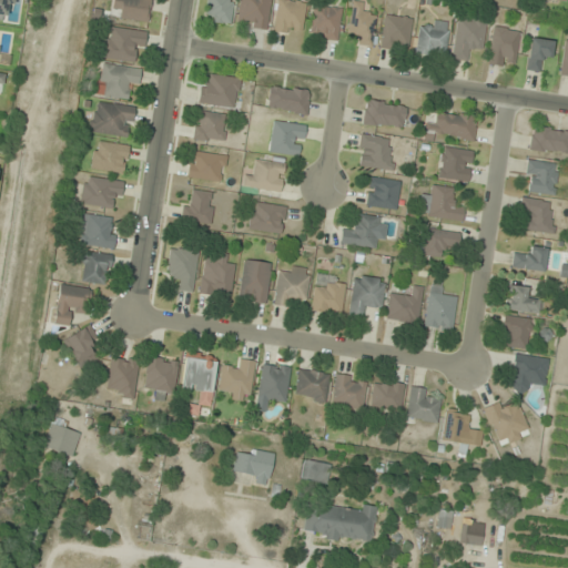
[(11,0),(0,0),(0,18),(9,20),(11,0)]
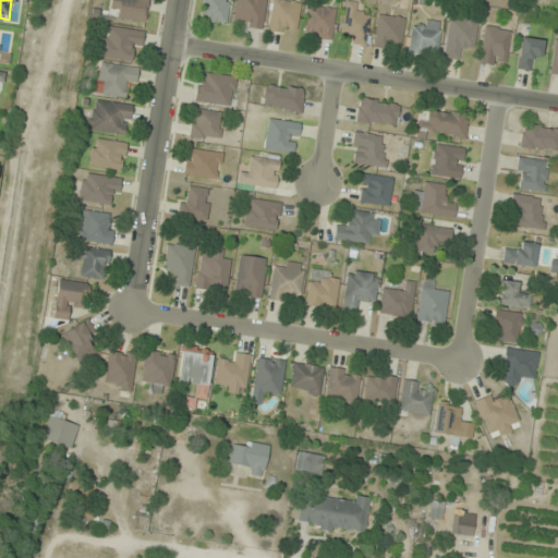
[(145,22),(146,0),(111,0),(109,17),(145,22)]
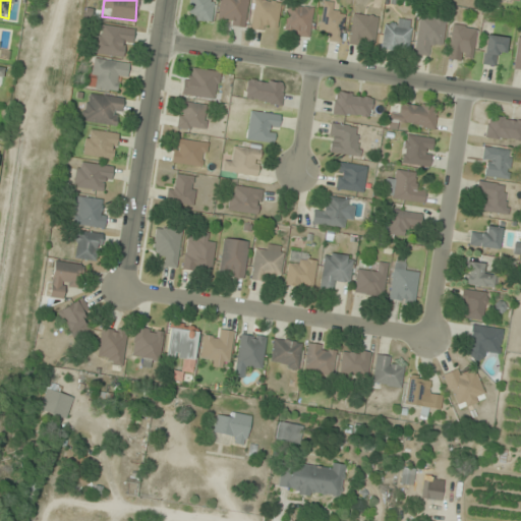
[(211,22),(213,0),(189,0),(187,18),(211,22)]
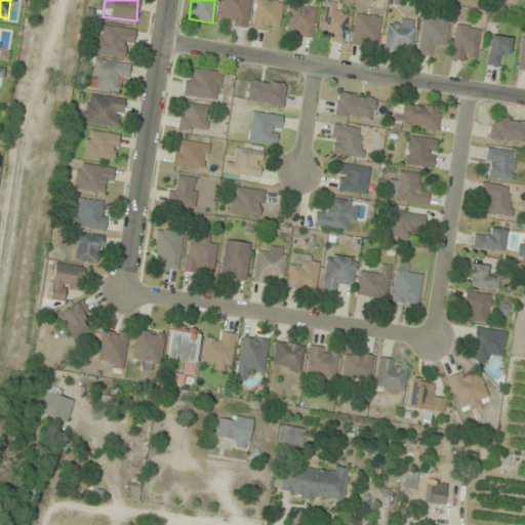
[(248,0),(223,0),(219,24),(245,27),(248,0)]
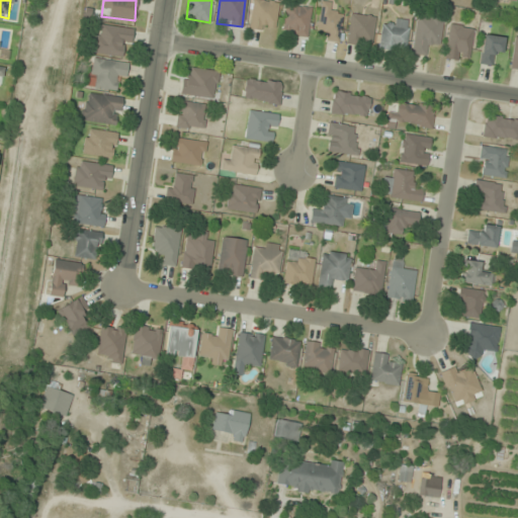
[(254,0),(249,27),(273,32),(279,4),(261,0),(254,0)]
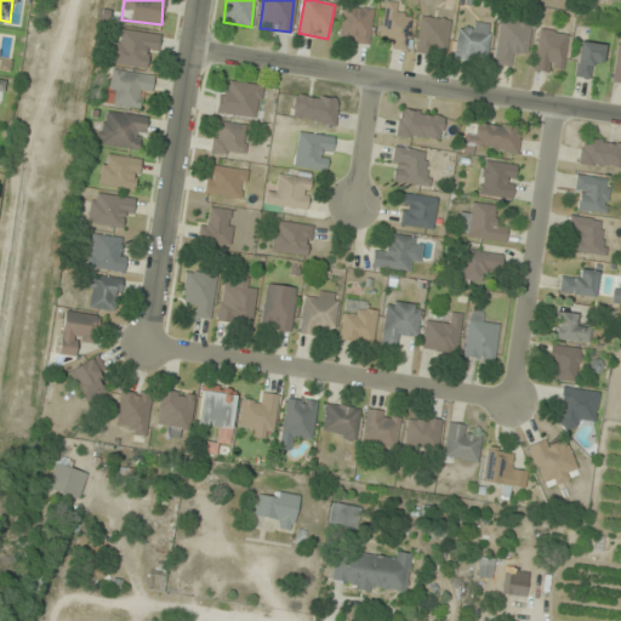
[(391,49),(406,51),(411,18),(397,16),(399,4),(385,1),(380,36),(392,38),(391,49)]
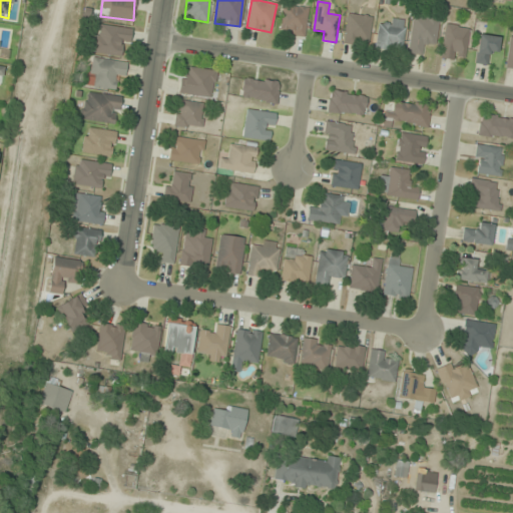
[(306,35),(307,6),(283,5),(282,34),(306,35)]
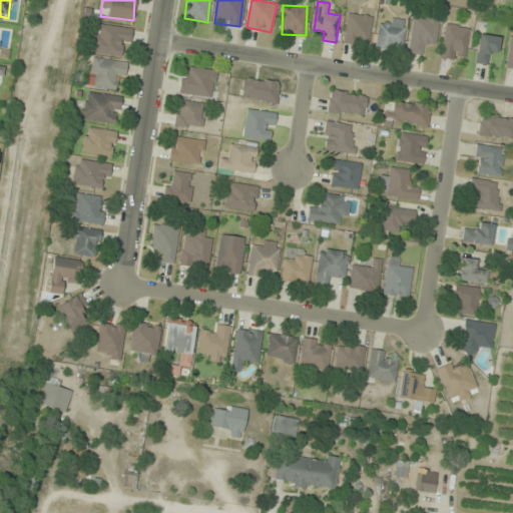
[(368,46),(373,17),(348,13),(343,42),(368,46)]
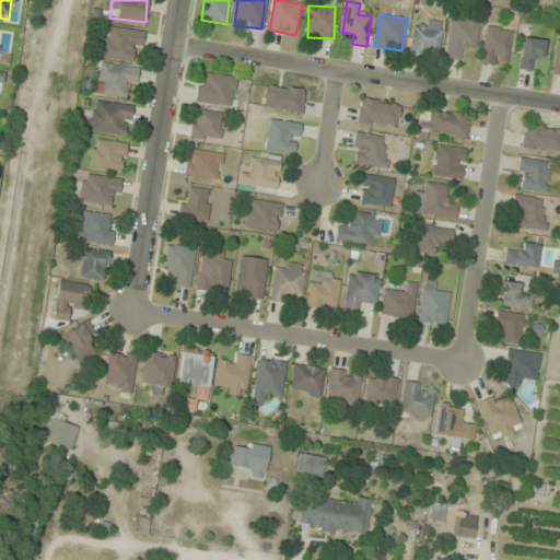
[(463,60),(464,48),(475,50),(479,20),(451,15),(445,57),(463,60)]
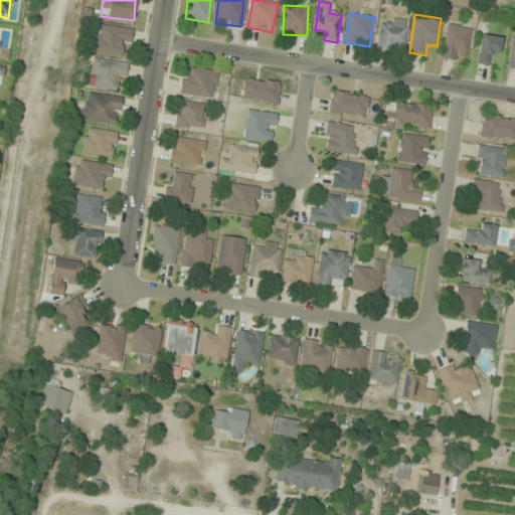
[(387,27),(380,26),(376,48),(401,52),(406,21),(388,18),(387,27)]
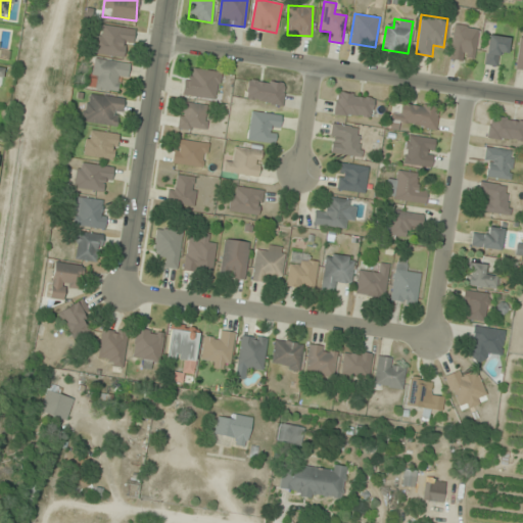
[(122,57),(124,47),(131,48),(134,30),(97,25),(93,53),(122,57)]
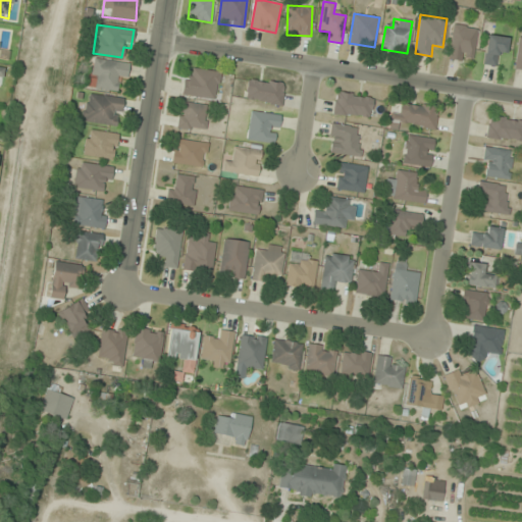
[(477,29),(455,24),(449,58),(471,62),(477,29)]
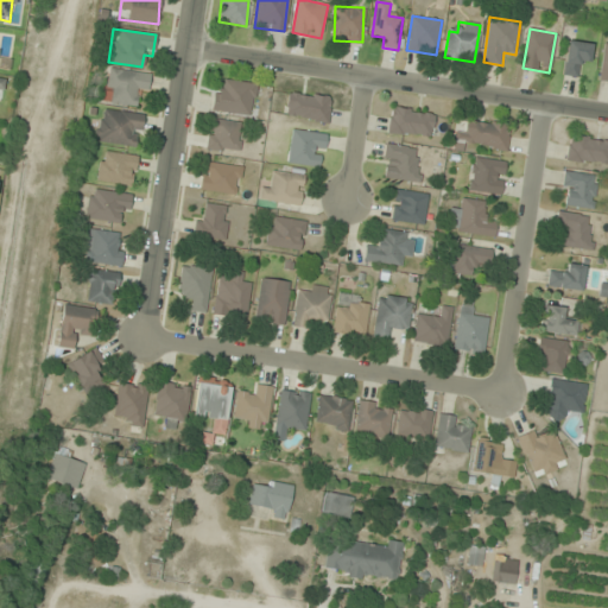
[(591,44),(568,40),(563,75),(575,76),(576,64),(589,67),(591,44)]
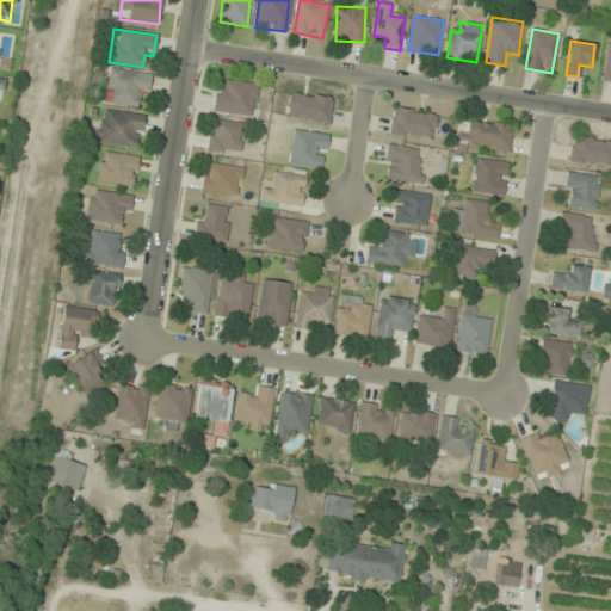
[(136,106),(137,96),(148,97),(150,74),(105,68),(100,102),(136,106)]
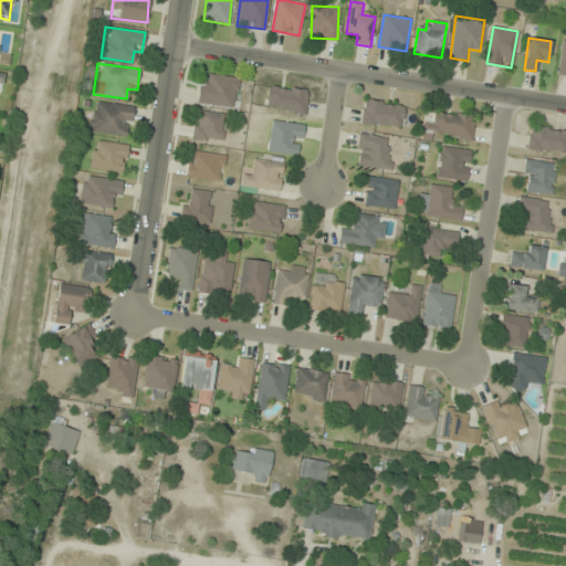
[(233,108),(239,79),(210,73),(208,84),(200,82),(197,102),(233,108)]
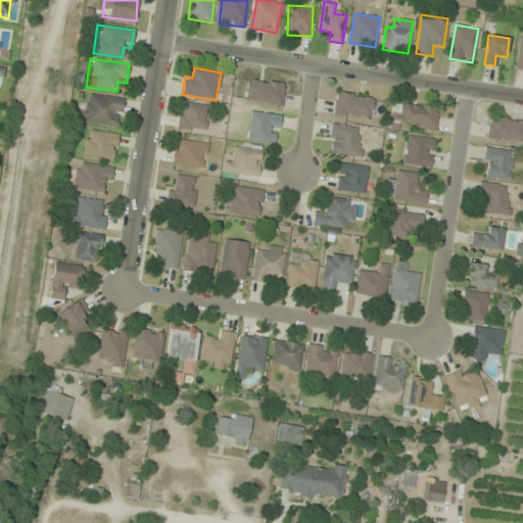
[(282,104),(285,83),(247,79),(245,100),(282,104)]
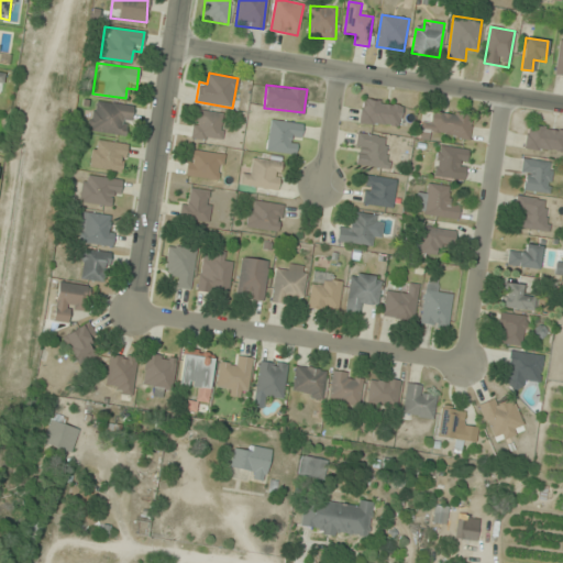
[(403,105),(362,99),(359,122),(399,128),(403,105)]
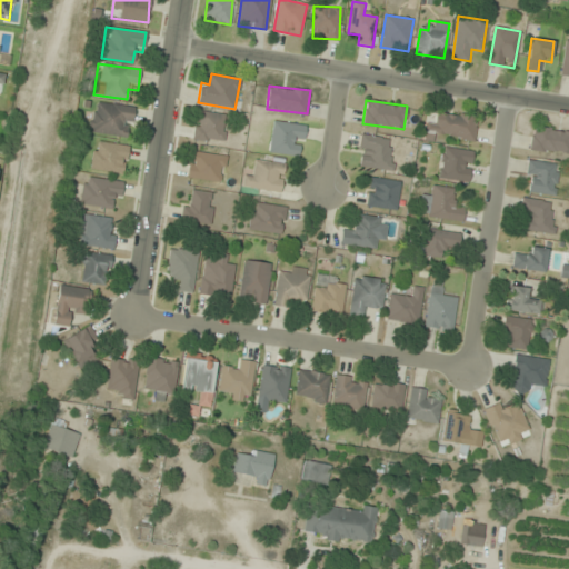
[(129,138),(135,108),(96,101),(90,132),(129,138)]
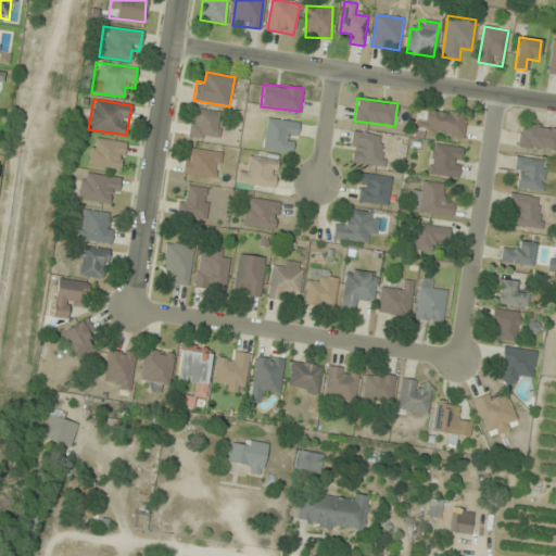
[(218,138),(219,111),(191,111),(190,137),(218,138)]
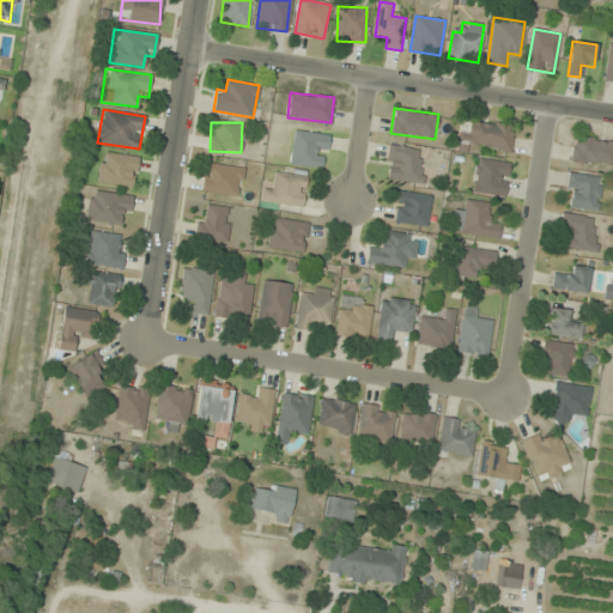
[(457,146),(510,153),(515,127),(472,122),(471,132),(460,131),(457,146)]
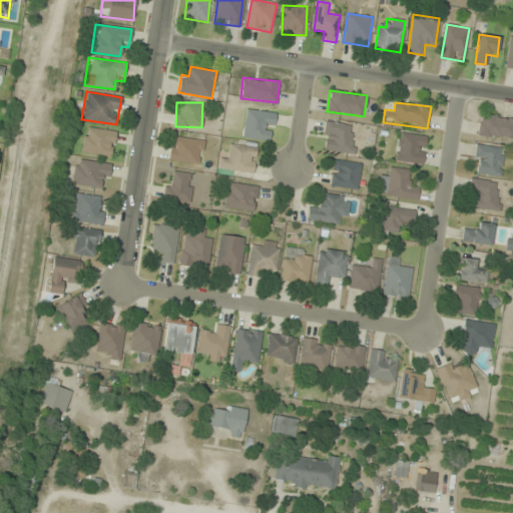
[(242,138),(272,141),(274,113),(245,110),(242,138)]
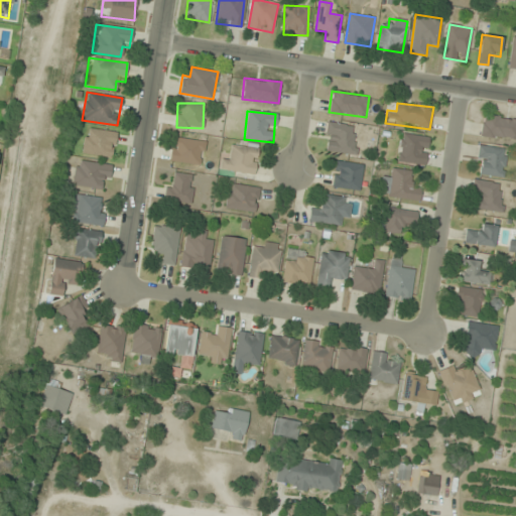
[(515,119),(484,115),(481,135),(515,139),(515,119)]
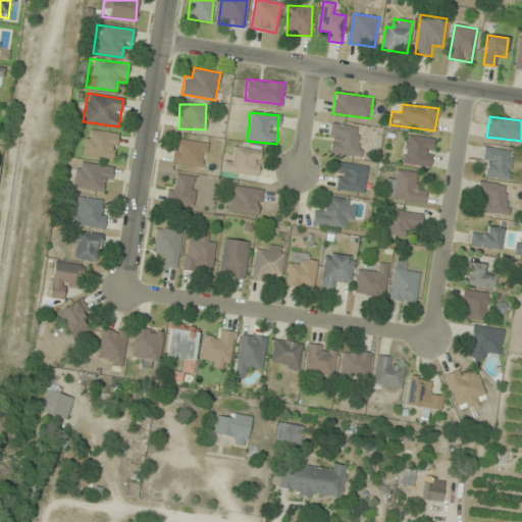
[(358,156),(362,128),(331,124),(327,152),(358,156)]
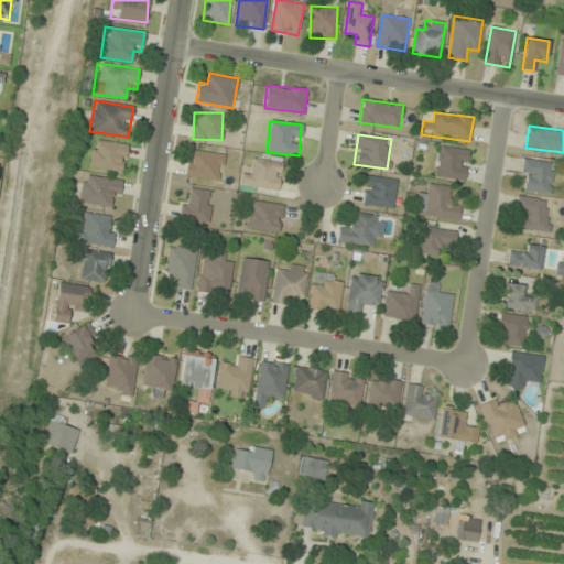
[(90,169),(123,171),(126,144),(93,141),(90,169)]
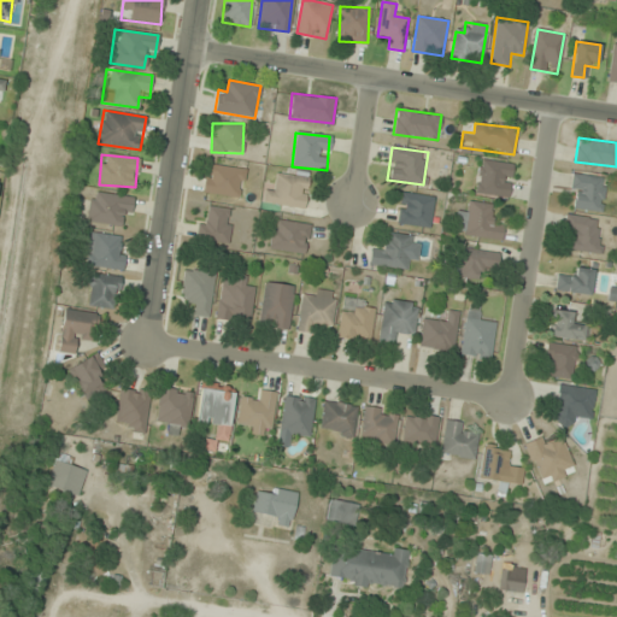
[(507,198),(512,165),(480,160),(475,193),(507,198)]
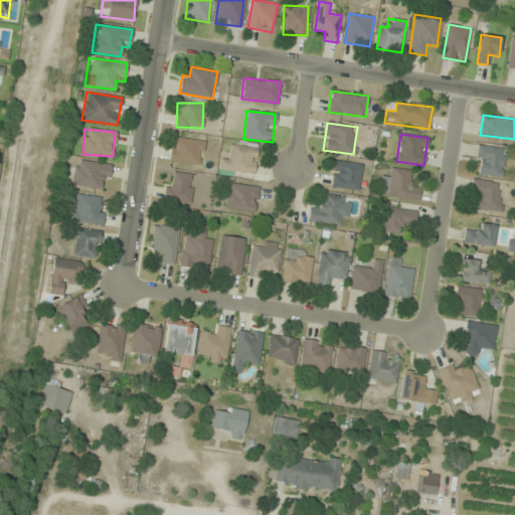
[(170,161),(202,164),(204,141),(172,138),(170,161)]
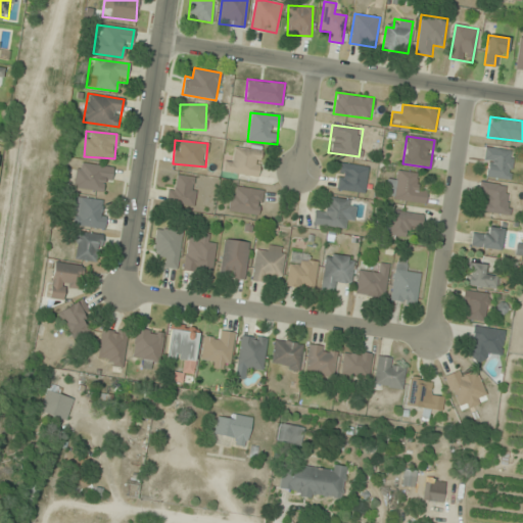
[(262,149),(236,146),(234,156),(225,154),(223,172),(257,177),(262,149)]
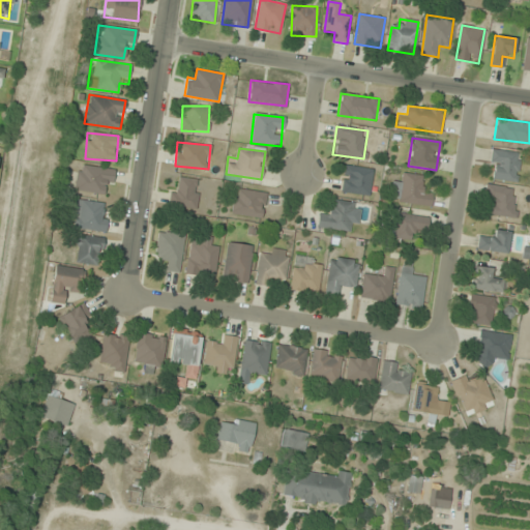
[(488,177),(516,182),(521,153),(493,148),(488,177)]
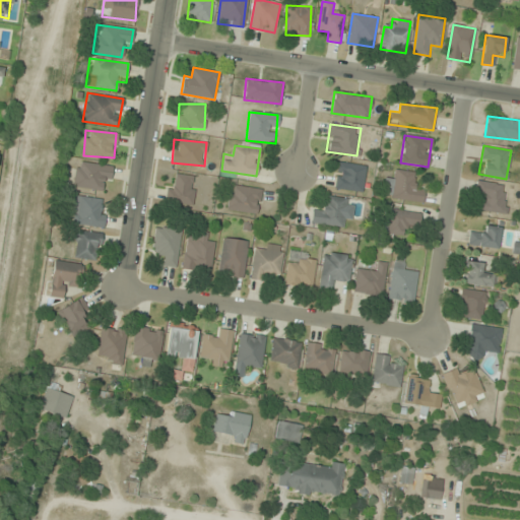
[(111,187),(108,163),(74,166),(76,190),(111,187)]
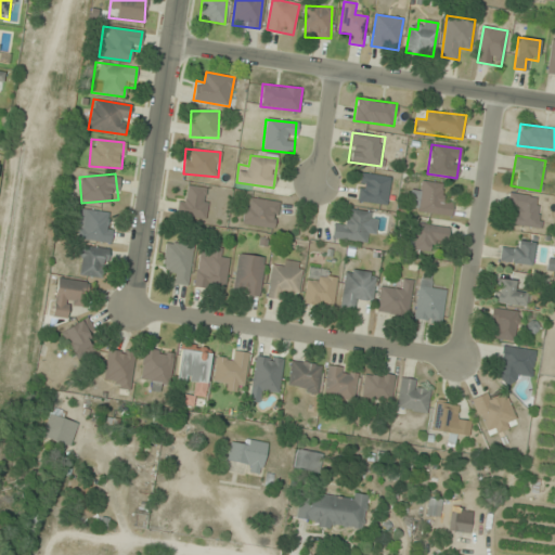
[(389,177),(361,173),(358,202),(386,205),(389,177)]
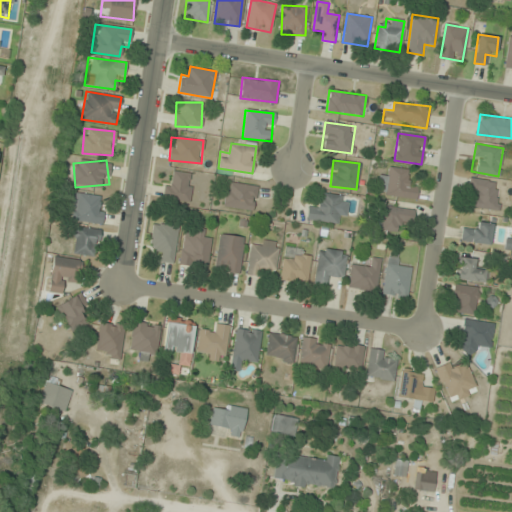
[(408,186),(409,170),(390,167),(389,176),(379,175),(377,194),(416,198),(417,187),(408,186)]
